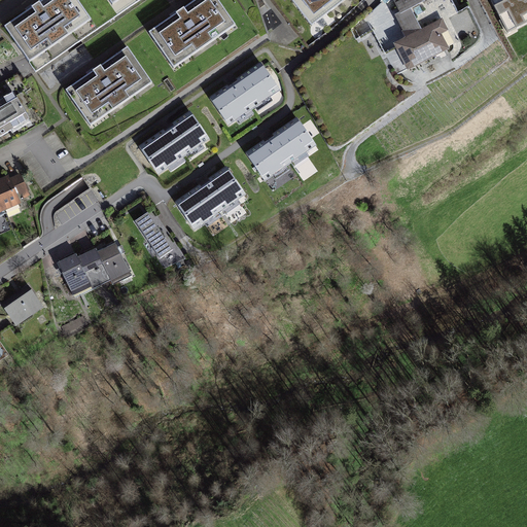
[(77,0),(43,0),(4,27),(30,64),(93,21),(77,0)]
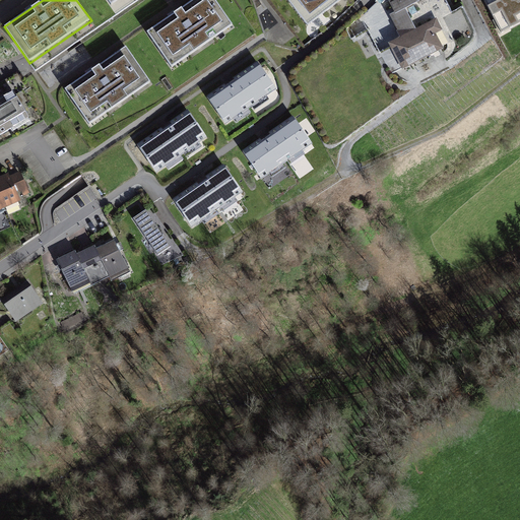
[(214,0),(194,0),(147,34),(173,69),(234,26),(214,0)]
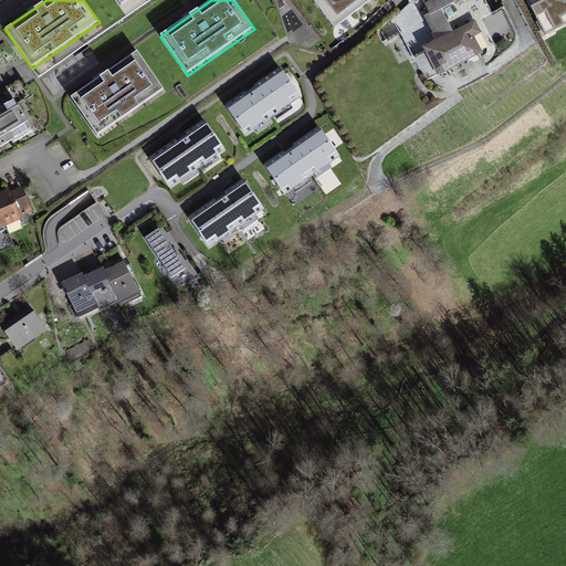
[(312,0),(335,30),(371,1),(369,0),(312,0)]
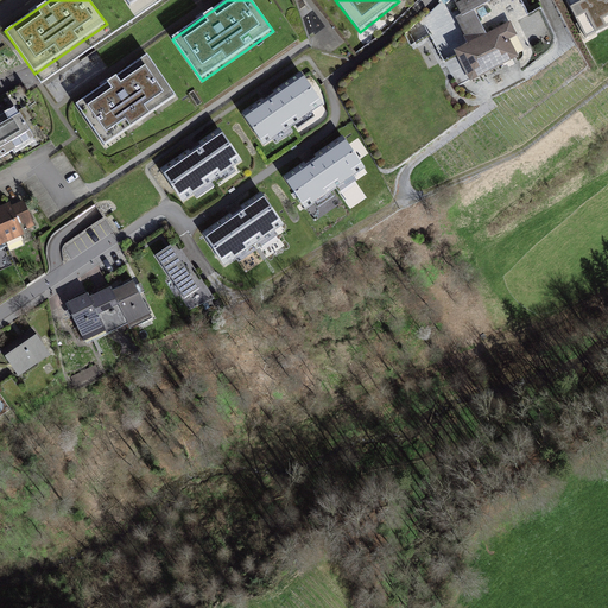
[(457,19),(469,45),(455,52),(469,83),(519,59),(510,39),(517,36),(511,24),(486,36),(475,12),(500,0),(457,0),(456,2),(463,17),(457,19)]
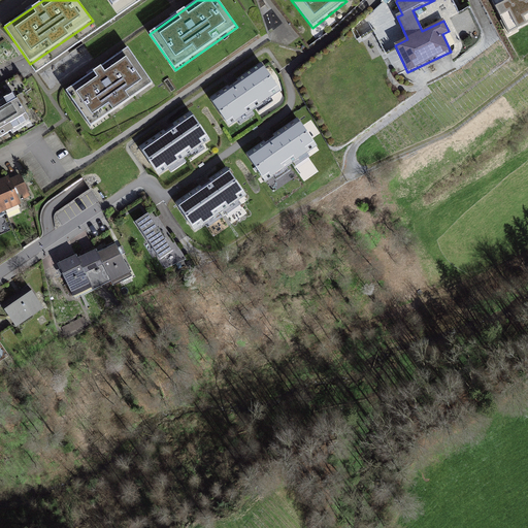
[(527,0),(491,0),(508,32),(527,22),(527,0)]
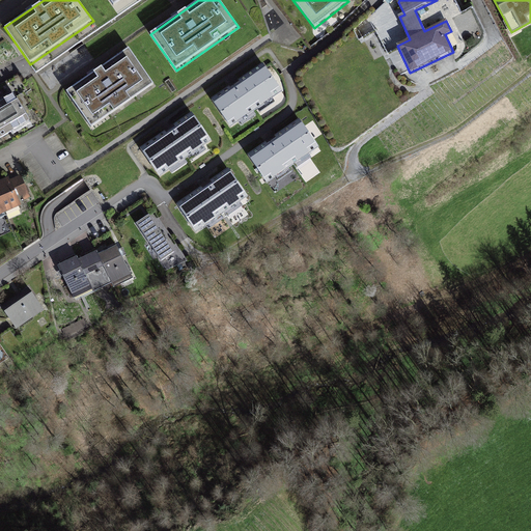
[(130,49),(67,93),(92,129),(156,85),(130,49)]
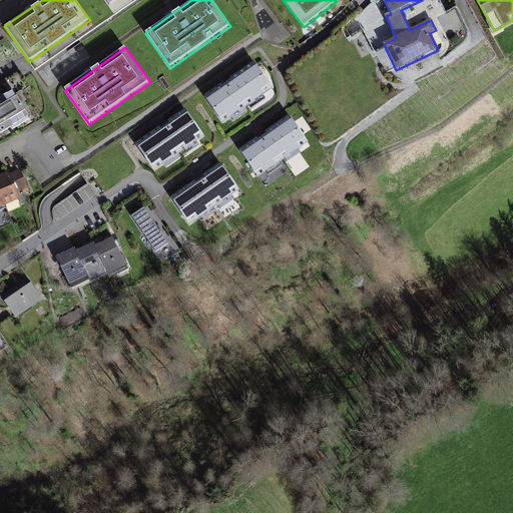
[(257,64),(205,99),(223,125),(274,90),(257,64)]
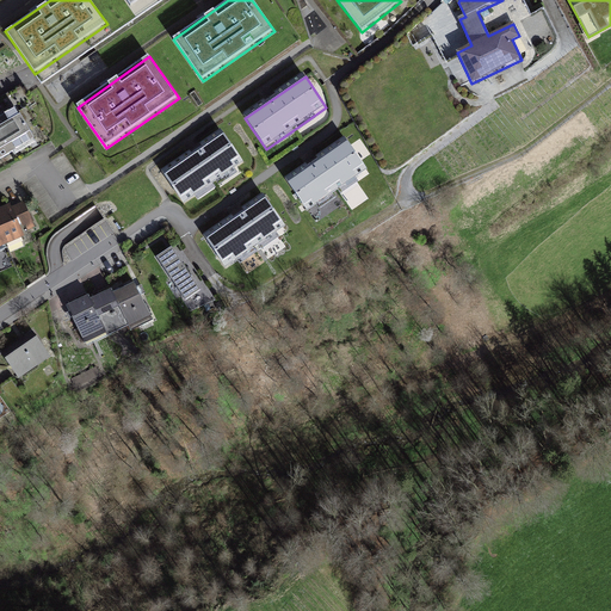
[(16,107),(0,116),(0,161),(36,141),(16,107)]
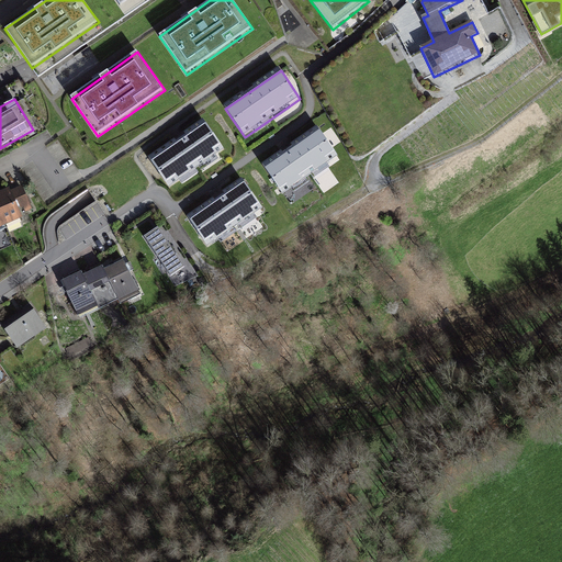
[(204,121),(148,159),(169,190),(226,150),(204,121)]
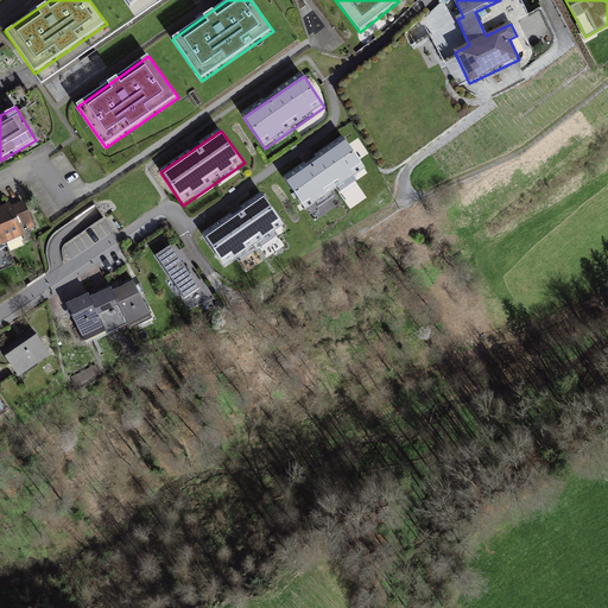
[(346,140),(285,181),(306,211),(367,171),(346,140)]
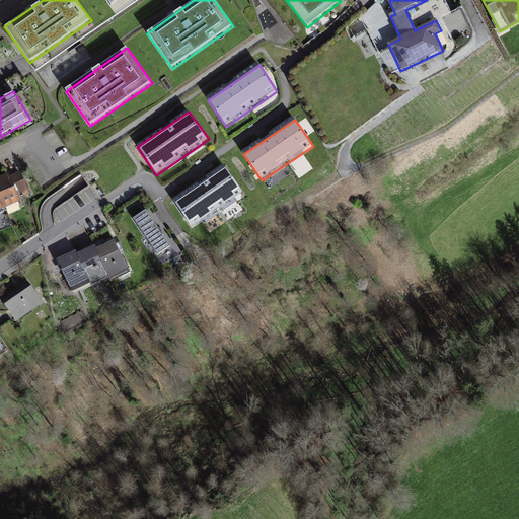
[(224,166),(172,201),(192,228),(243,194),(224,166)]
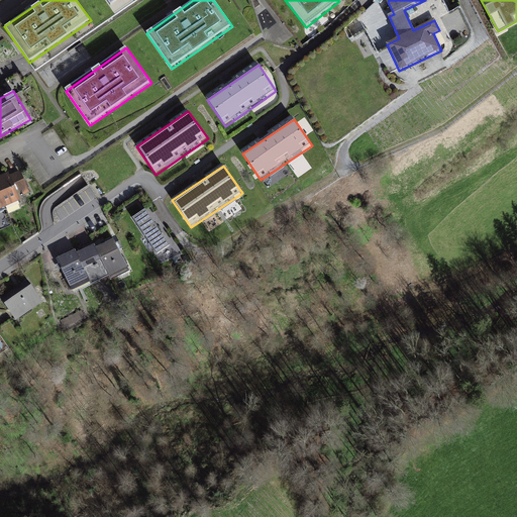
[(9,175),(0,178),(0,194),(6,209),(21,203),(18,195),(23,193),(25,197),(31,195),(21,173),(10,178),(9,175)]
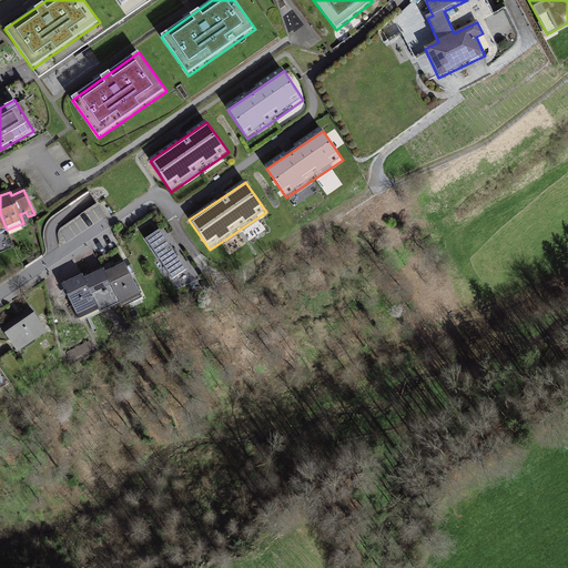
[(168,226),(145,237),(174,283),(194,272),(168,226)]
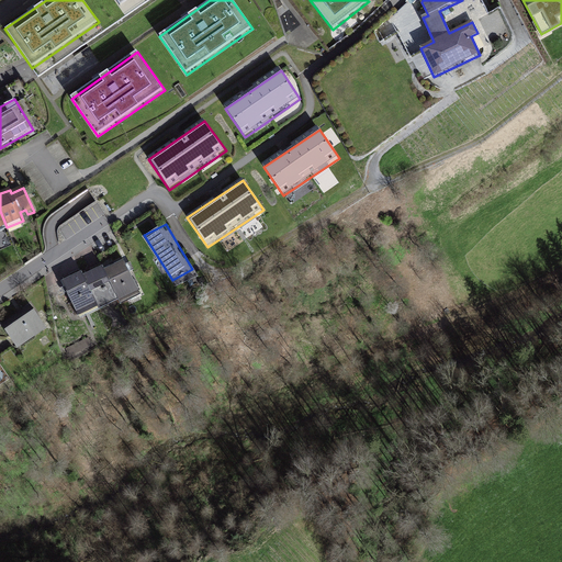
[(122,304),(143,294),(126,259),(105,269),(121,301),(122,304)]
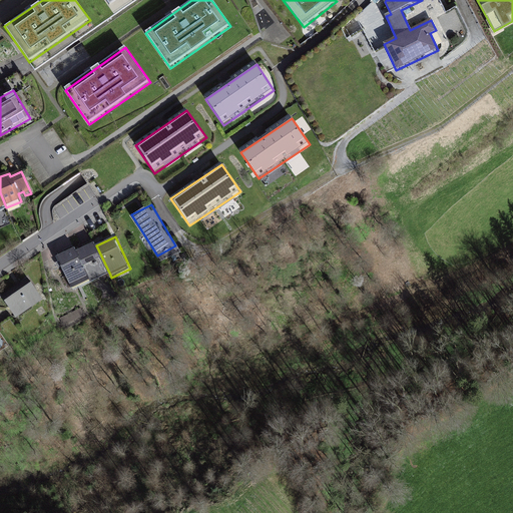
[(94,242),(76,250),(90,280),(91,284),(110,275),(96,245),(94,242)]
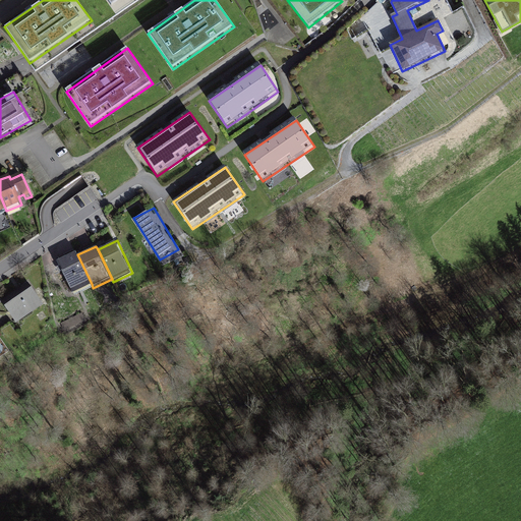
[(75,251),(58,259),(73,293),(92,284),(77,254),(75,251)]
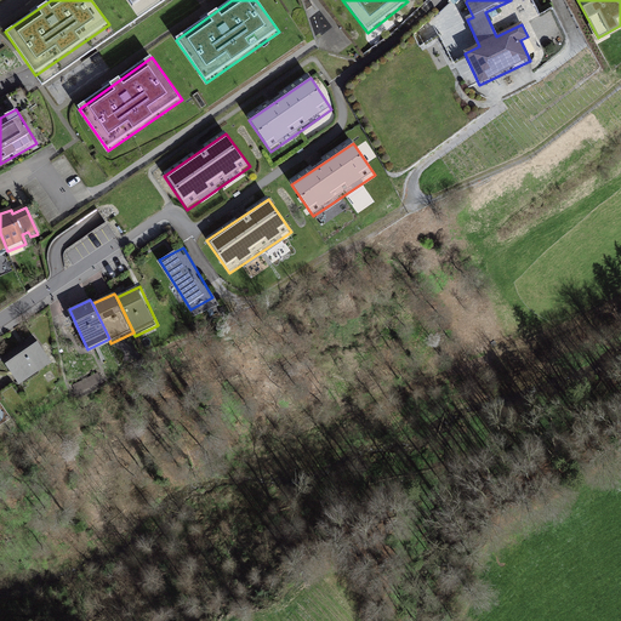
[(34,337),(3,357),(18,383),(51,364),(34,337)]
